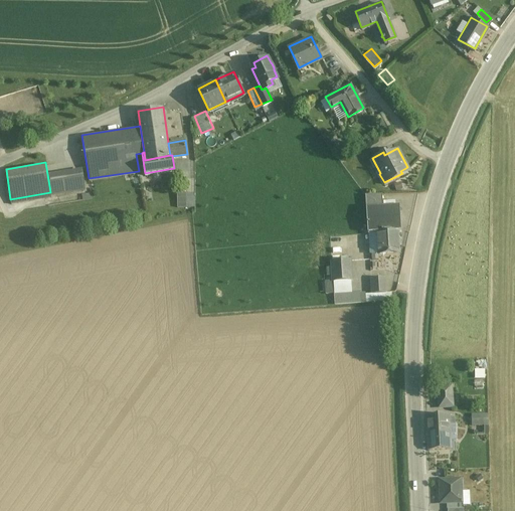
[(81,168),(47,174),(50,192),(84,187),(81,168)]
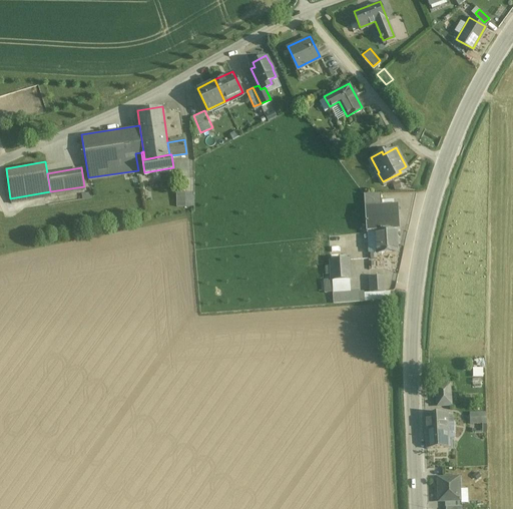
[(185,203),(185,189),(176,189),(176,203),(185,203)]
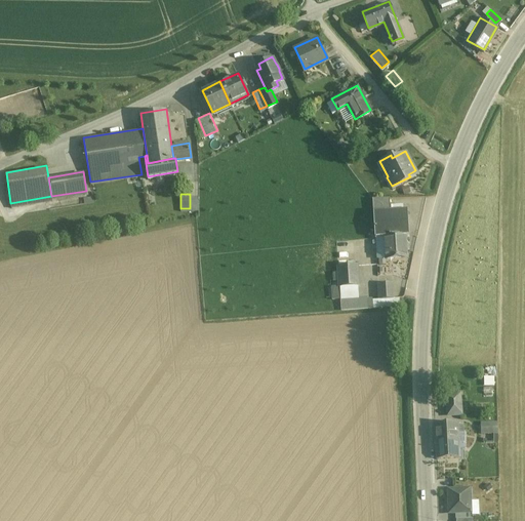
[(198,194),(190,194),(190,208),(198,208),(198,194)]
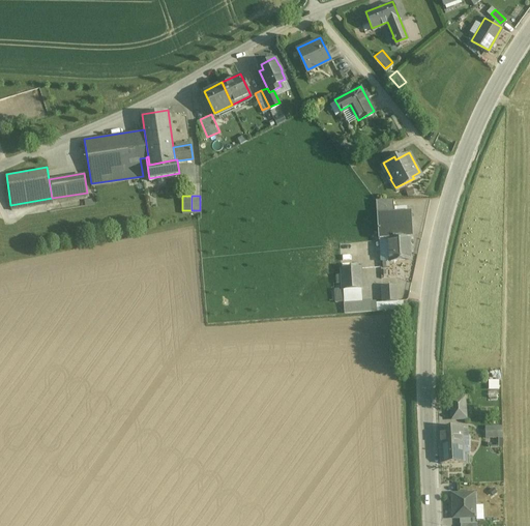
[(393,198),(376,198),(377,211),(393,210),(393,198)]
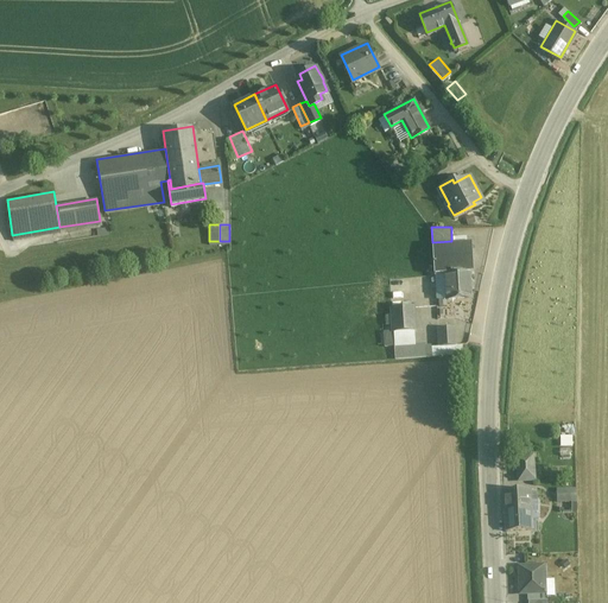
[(451,241),(432,242),(434,272),(445,271),(469,270),(474,270),(472,240),(451,241)]
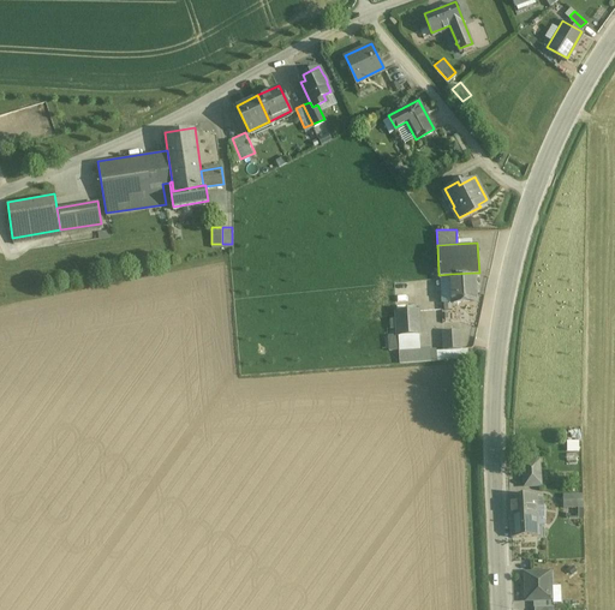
[(475,273),(451,274),(452,300),(476,299),(475,273)]
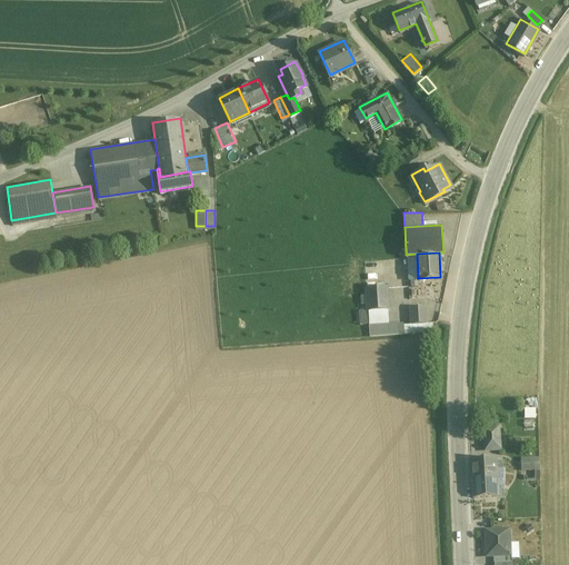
[(361,258),(362,269),(377,267),(375,256),(361,258)]
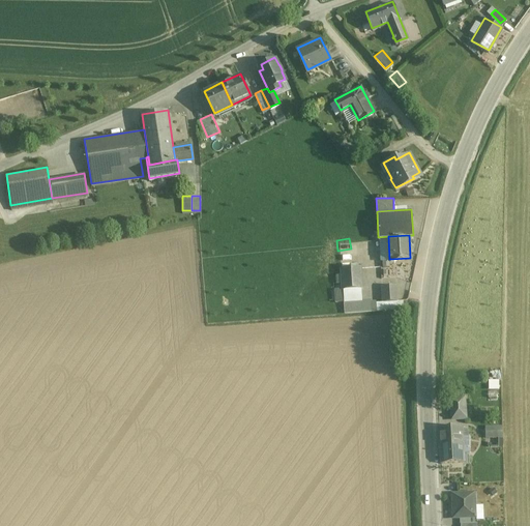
[(360,265),(342,266),(343,287),(361,286),(360,265)]
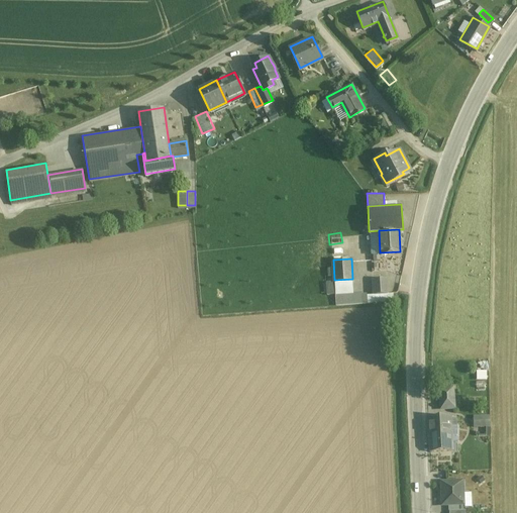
[(386,276),(373,277),(374,292),(387,292),(386,276)]
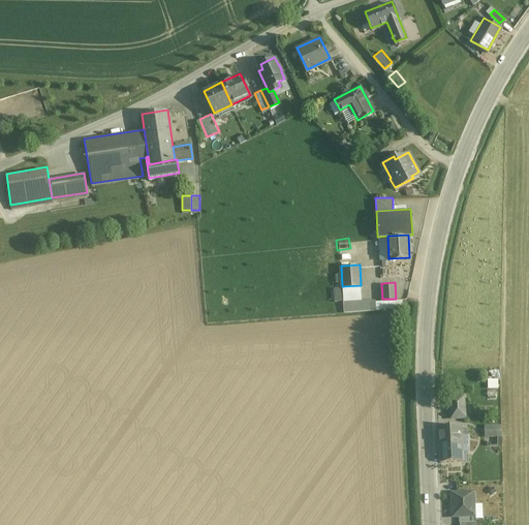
[(361,285),(342,286),(343,299),(361,298),(361,285)]
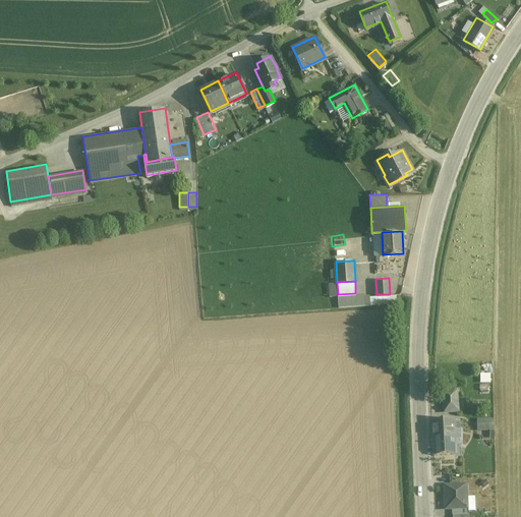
[(337,282),(329,282),(330,294),(338,294),(337,282)]
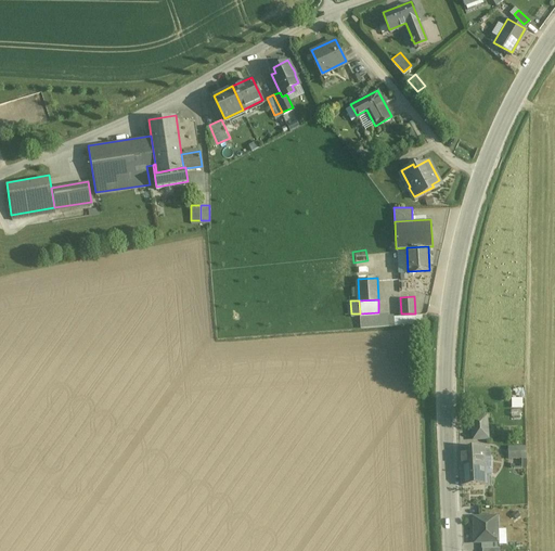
[(378,312),(360,314),(361,325),(388,323),(388,315),(387,314),(378,312)]
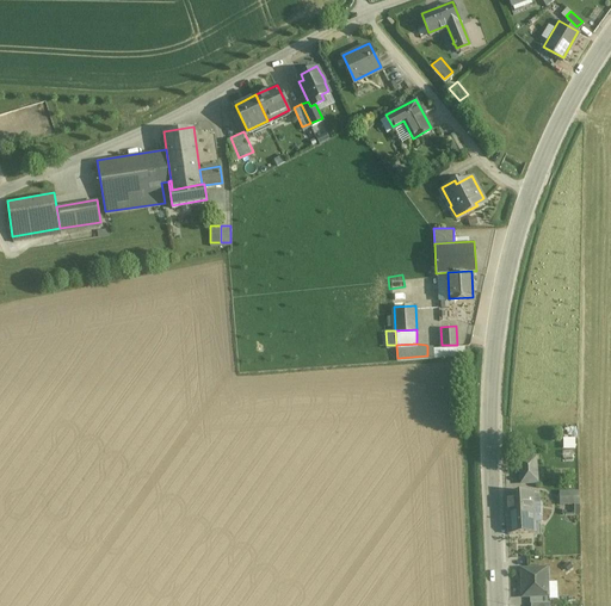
[(442,346),(433,346),(427,346),(427,356),(457,354),(457,345),(442,345),(442,346)]
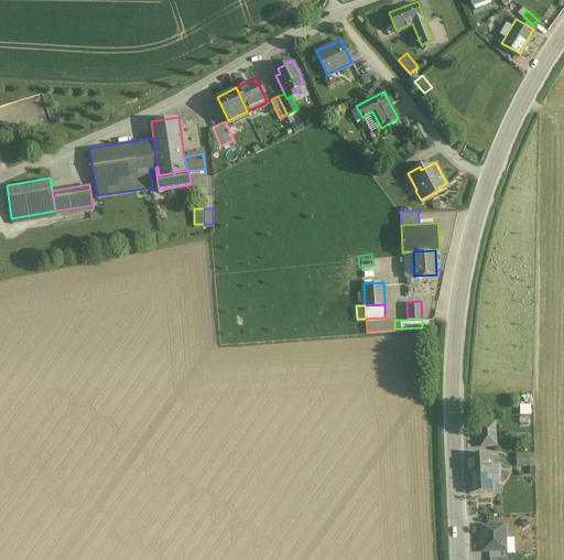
[(518,410),(529,410),(528,400),(518,400),(518,410)]
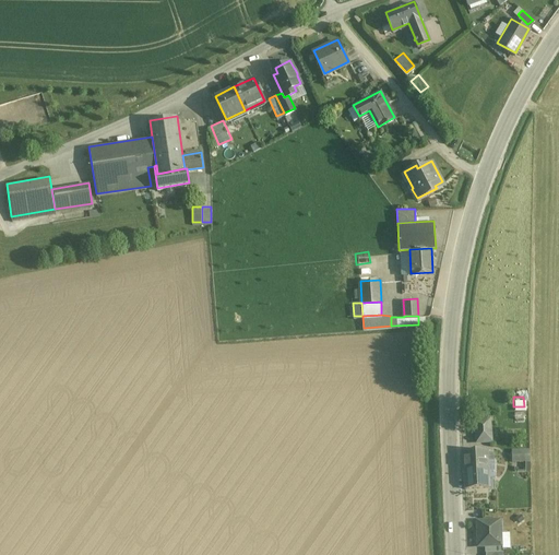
[(475,418),(476,440),(491,439),(489,417),(475,418)]
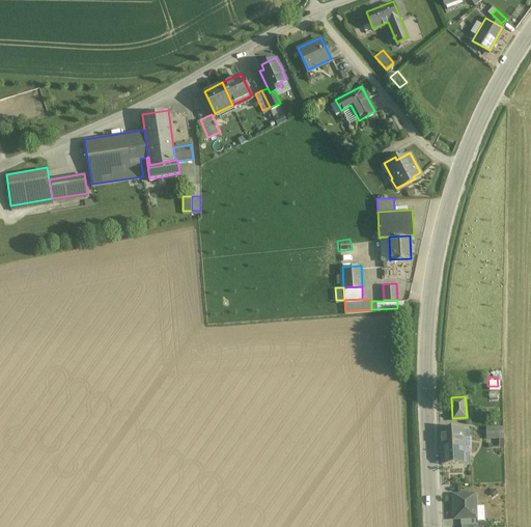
[(501,444),(501,422),(483,422),(483,436),(487,437),(487,444),(501,444)]
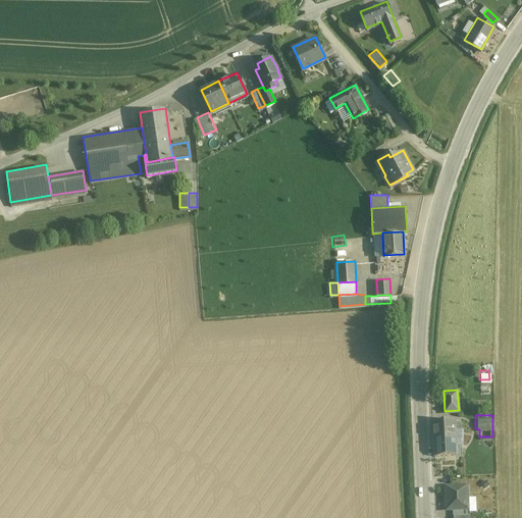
[(455,419),(432,420),(433,436),(456,435),(455,419)]
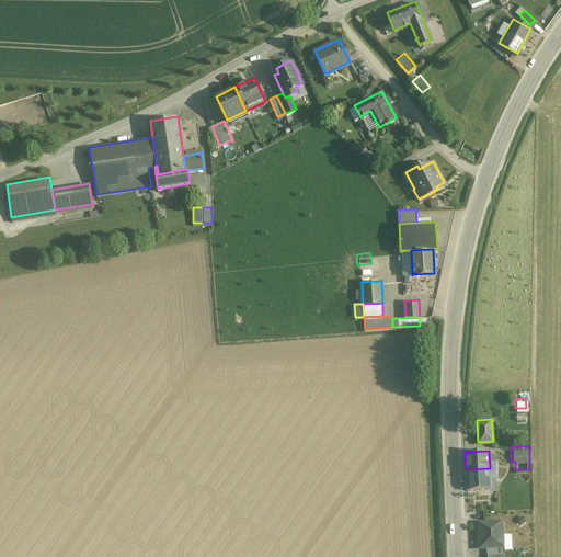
[(490,468),(466,469),(467,488),(491,487),(490,468)]
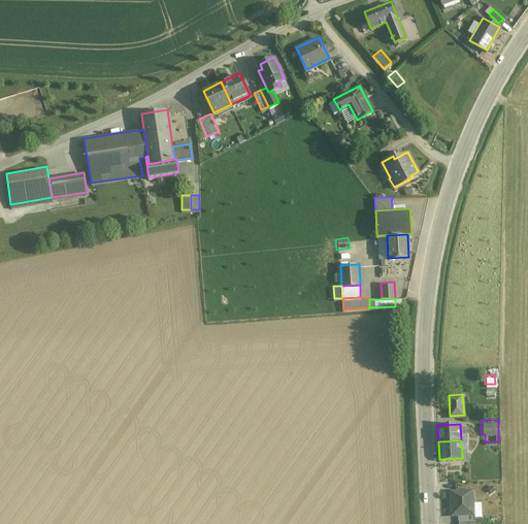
[(472,489),(451,490),(452,514),(458,514),(473,513),(473,511),(472,511),(472,489)]
